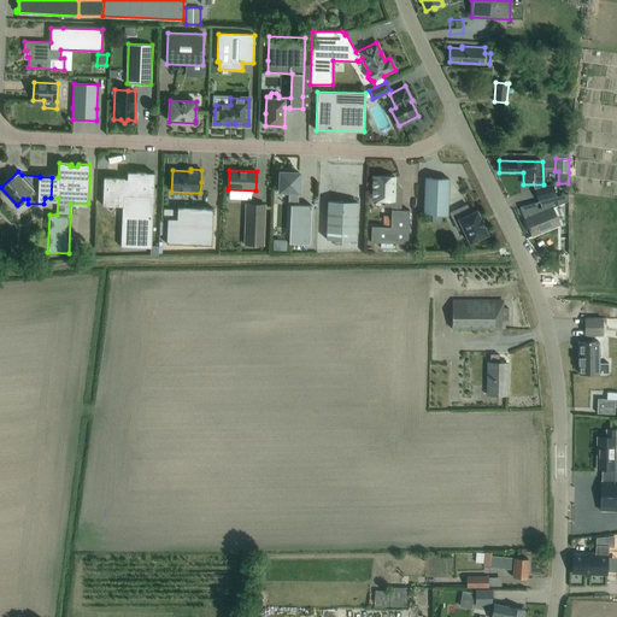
[(121,246),(124,247),(151,247),(153,186),(154,174),(145,172),(136,171),(136,172),(128,172),(127,178),(124,178),(104,177),(103,205),(122,206),(121,246)]
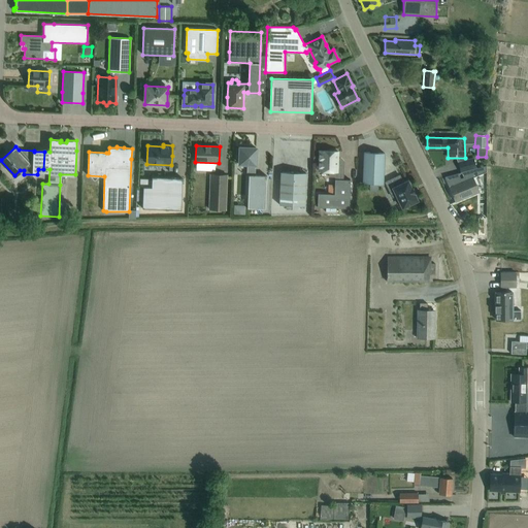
[(255,173),(256,147),(239,146),(238,163),(248,164),(246,172),(249,172),(255,173)]
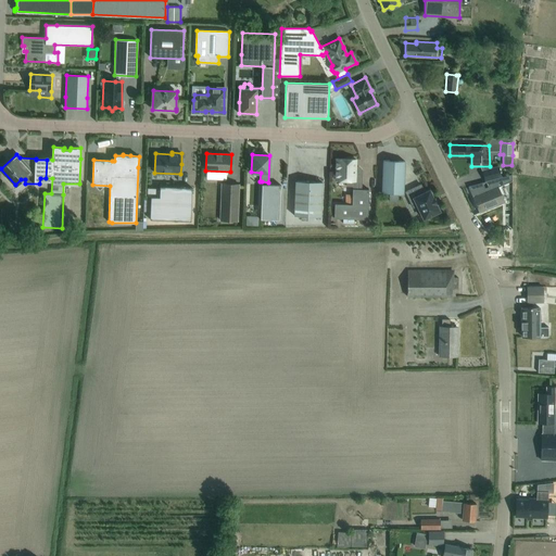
[(355,169),(356,159),(354,159),(354,158),(348,158),(348,159),(337,159),(336,180),(346,180),(346,186),(362,187),(362,171),(355,169)]
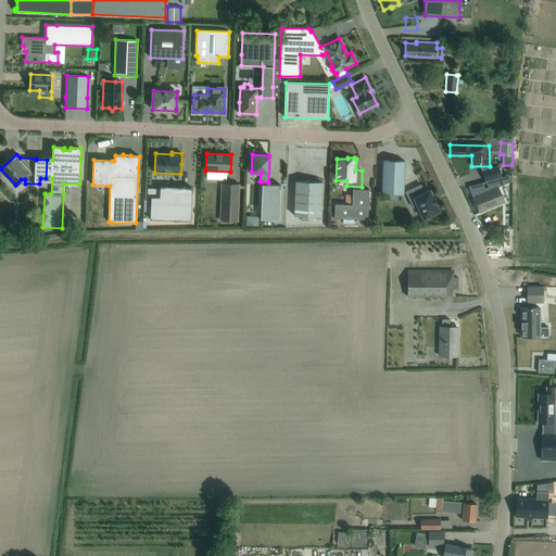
[(404,161),(383,160),(381,192),(403,193),(404,161)]
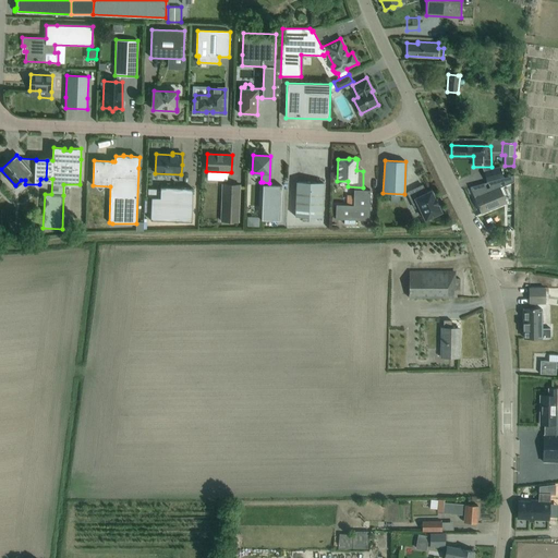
[(499,166),(485,170),(484,171),(487,181),(502,177),(499,166)]
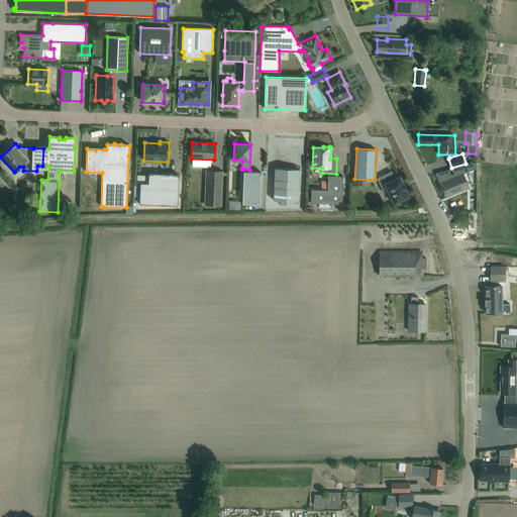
[(475,163),(436,173),(440,183),(443,191),(443,192),(443,193),(444,193),(446,197),(470,187),(462,171),(476,168),(475,163)]
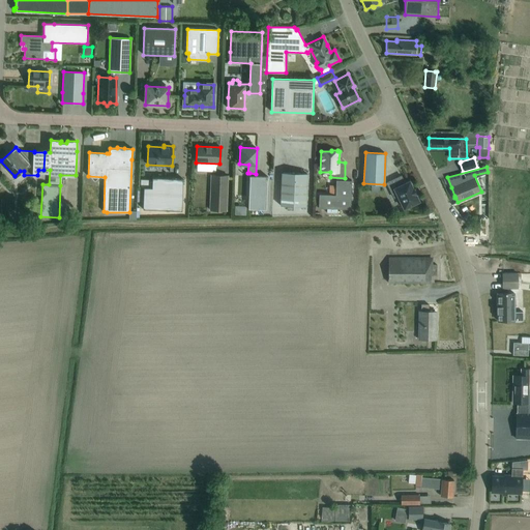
[(306,173),(282,172),(281,205),(305,206),(306,173)]
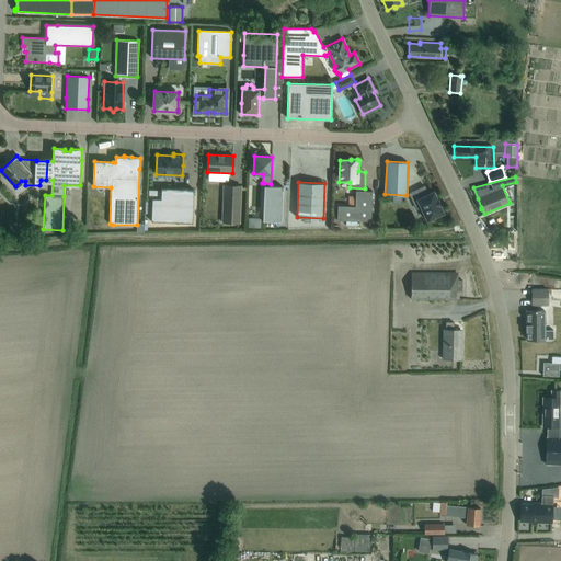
[(271,186),(271,184),(264,183),(264,185),(264,186),(263,220),(282,221),(283,187),(283,186),(271,186)]
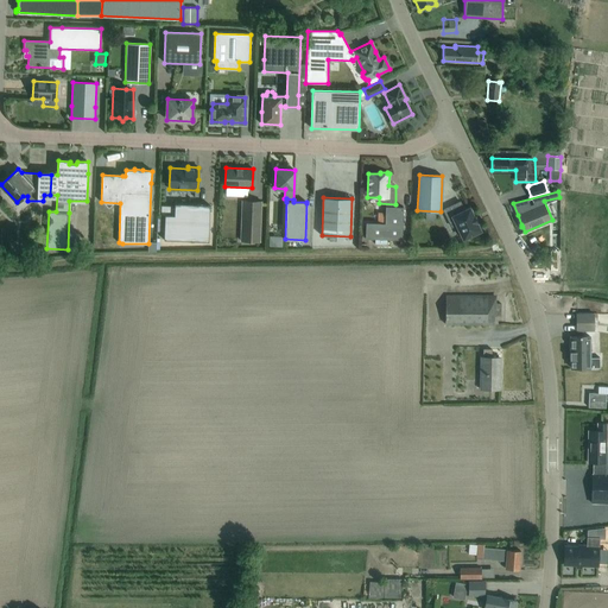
[(261,201),(242,201),(241,241),(260,241),(261,201)]
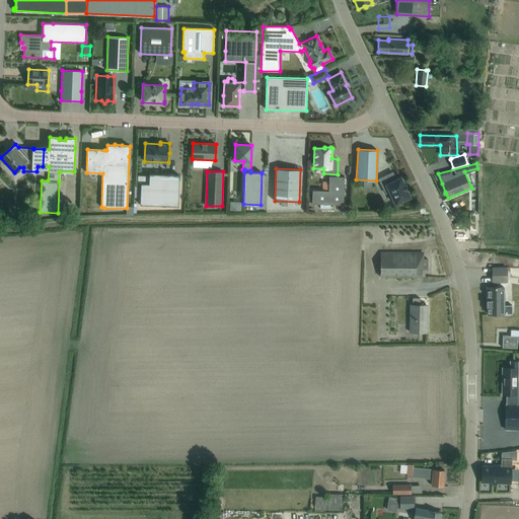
[(392,172),(378,178),(385,194),(389,192),(395,204),(410,197),(406,190),(404,183),(403,183),(400,177),(396,179),(392,172)]
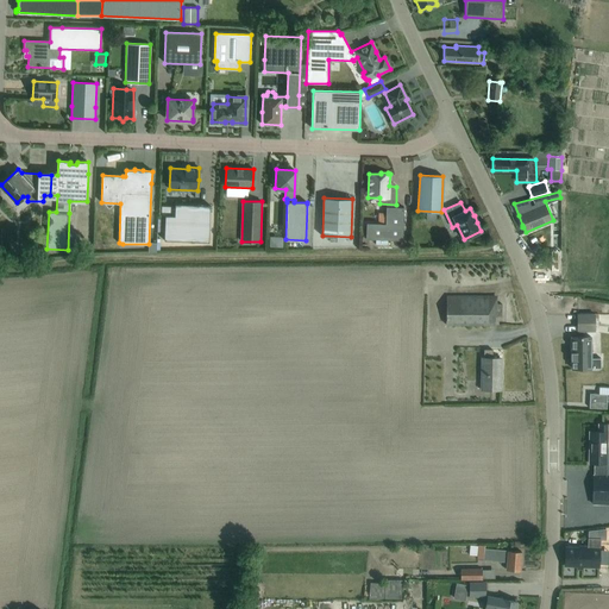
[(164,215),(164,240),(208,242),(211,205),(175,203),(174,215),(164,215)]
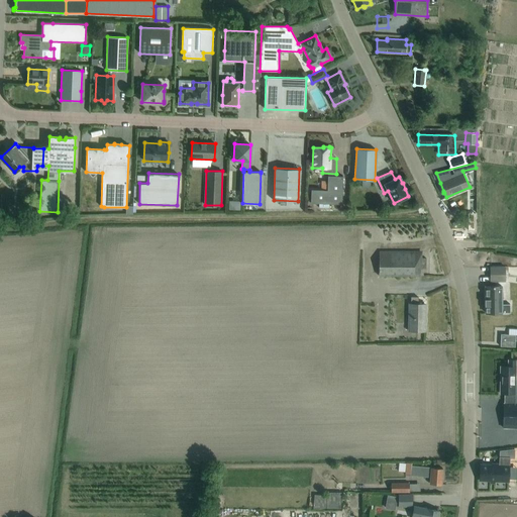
[(327,190),(311,189),(310,203),(341,204),(342,176),(327,176),(327,190)]
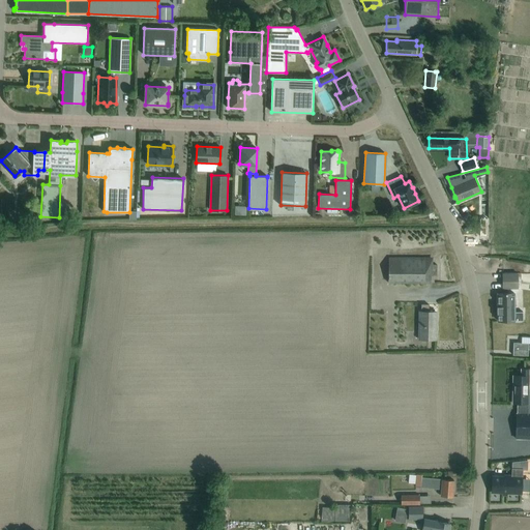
[(235,206),(234,215),(245,215),(246,206),(235,206)]
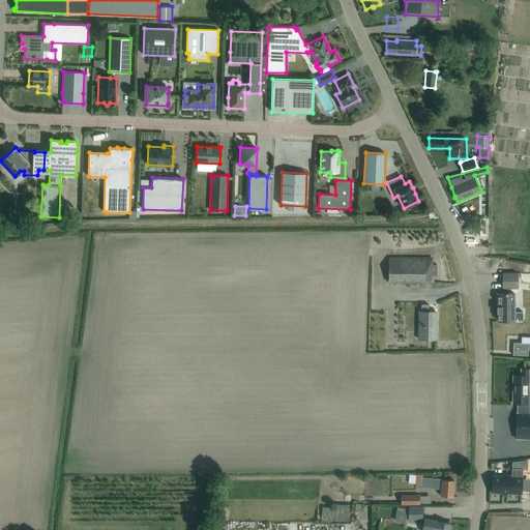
[(388,283),(428,283),(428,275),(431,275),(432,259),(389,258),(388,283)]
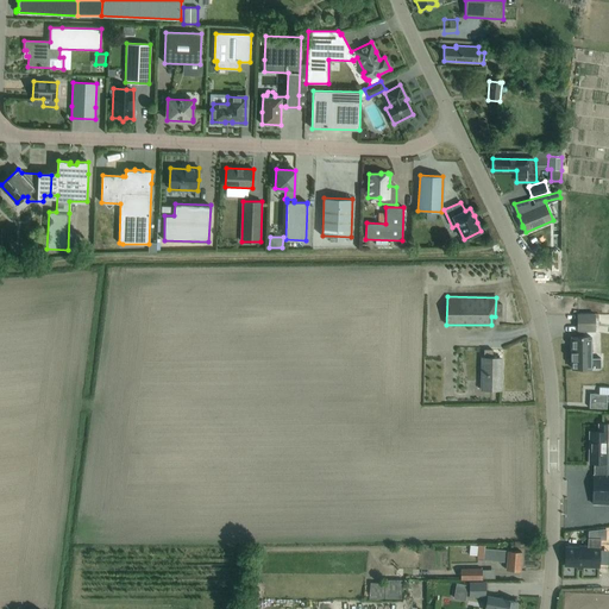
[(595,331),(595,314),(577,314),(577,331),(595,331)]
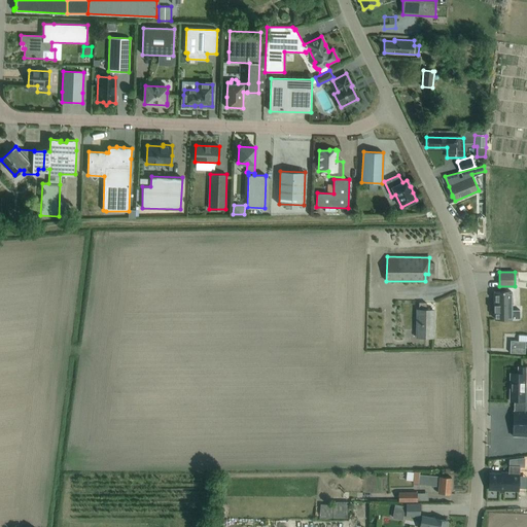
[(511,291),(505,291),(495,291),(495,319),(512,318),(520,318),(520,310),(511,310),(511,291)]
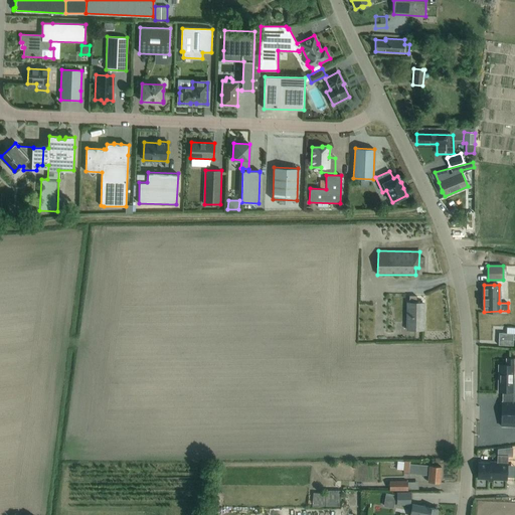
[(416,296),(409,296),(409,303),(407,303),(407,329),(423,330),(423,321),(422,321),(422,317),(423,317),(423,303),(416,303),(416,296)]
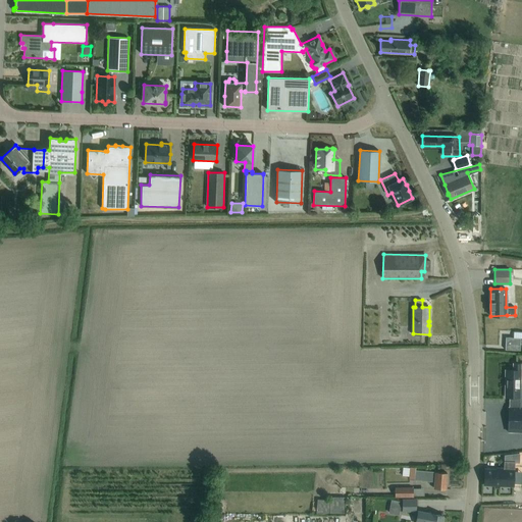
[(506,337),(505,350),(520,350),(520,338),(506,337)]
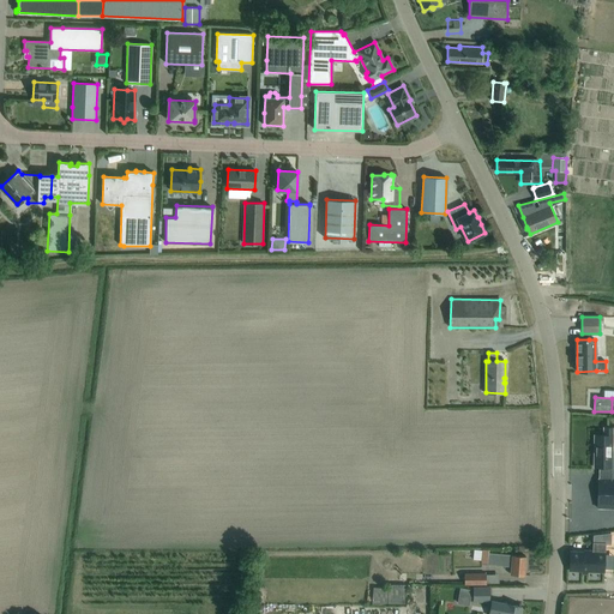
[(613,456),(612,456),(612,435),(613,434),(613,427),(603,427),(603,434),(594,434),(594,467),(599,467),(599,479),(611,479),(613,479),(613,456)]
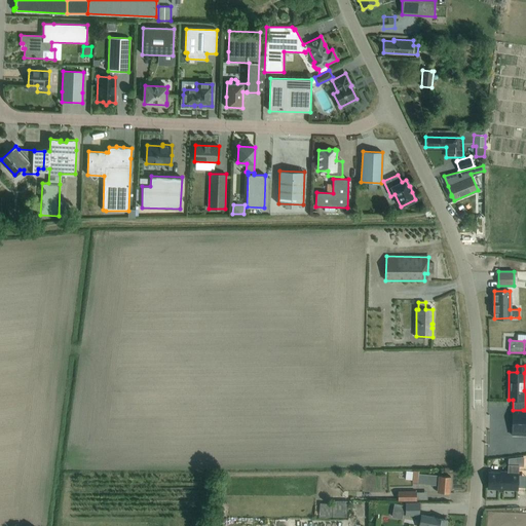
[(525,410),(523,410),(513,410),(512,435),(522,435),(525,435),(525,410)]
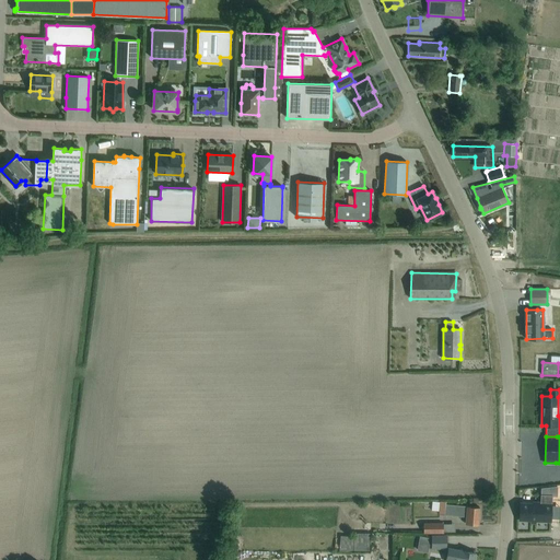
[(556,486),(540,488),(541,494),(556,496),(556,486)]
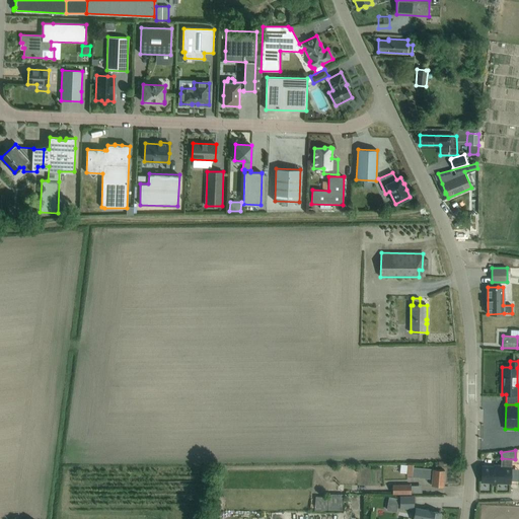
[(511,459),(507,459),(501,458),(501,465),(497,465),(497,466),(482,465),(480,482),(510,483),(511,459)]
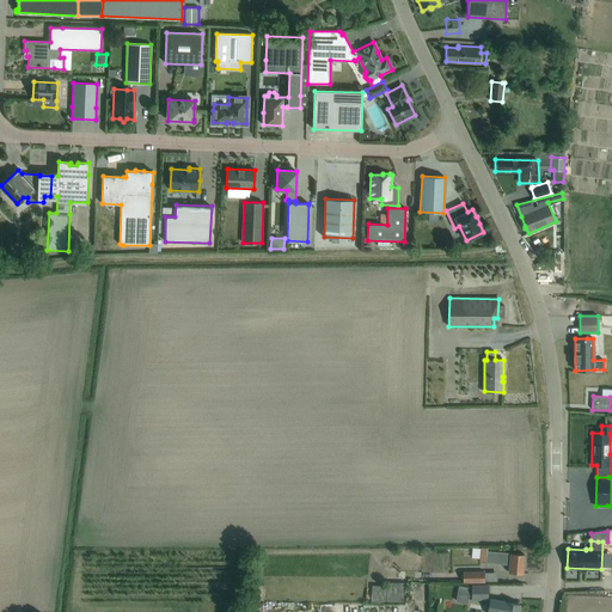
[(472,548),(471,557),(481,558),(481,562),(509,564),(509,571),(510,573),(522,573),(524,554),(512,554),(510,552),(487,550),(487,548),(482,548),(481,549),(472,548)]
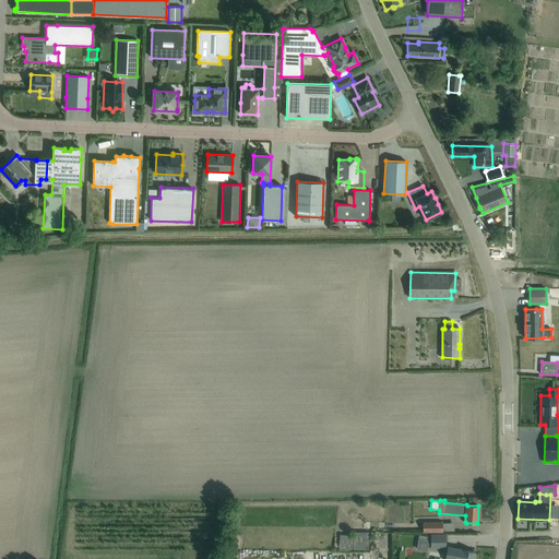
[(442,522),(423,523),(423,532),(442,532),(442,522)]
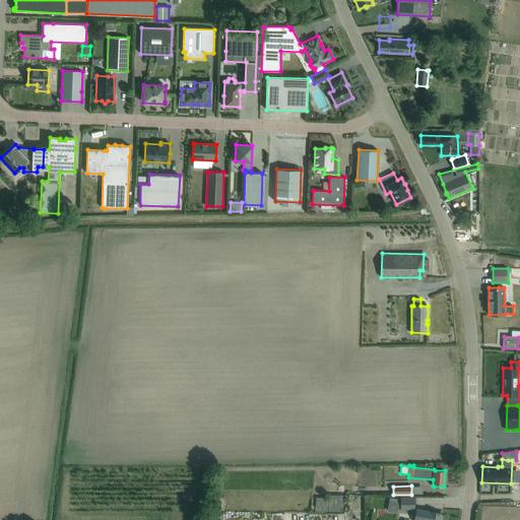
[(438,501),(439,493),(423,492),(423,500),(438,501)]
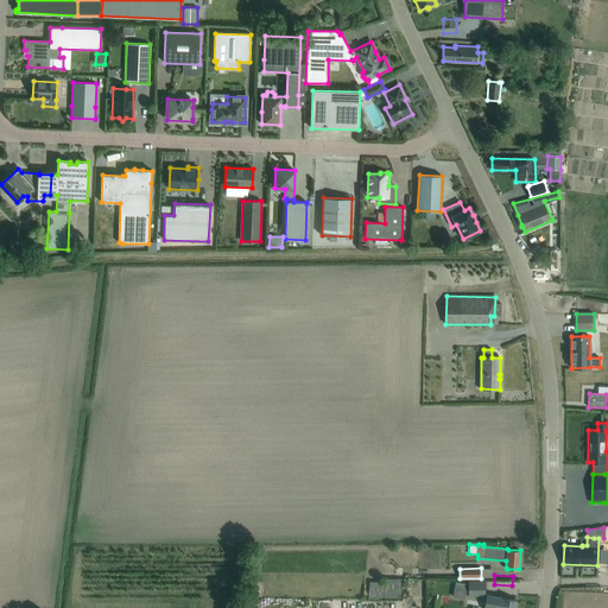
[(369,582),(368,597),(400,597),(400,578),(385,578),(385,583),(369,582)]
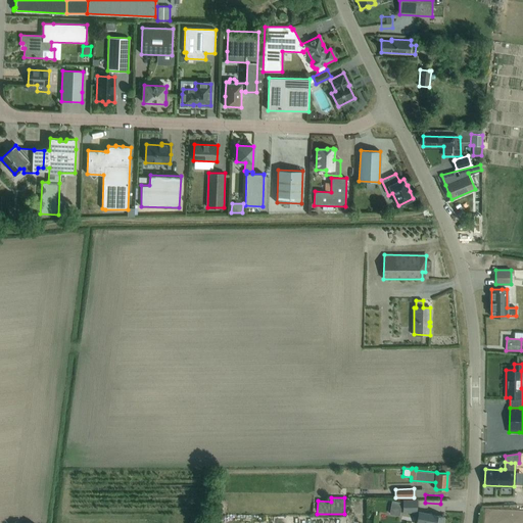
[(417,500),(402,500),(402,512),(417,512),(417,500)]
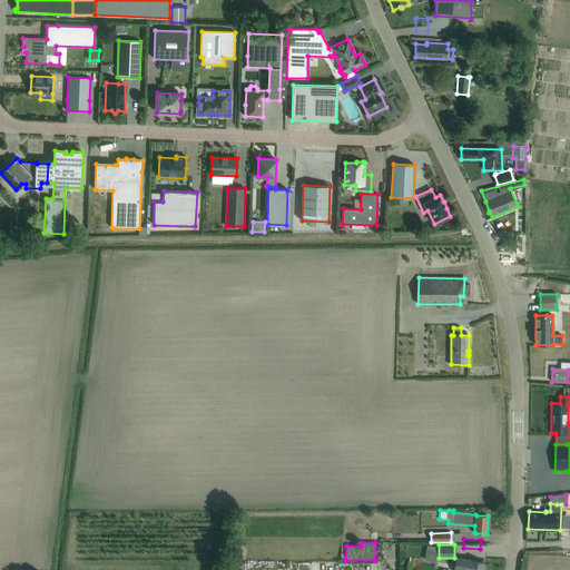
[(428,546),(424,559),(435,561),(438,547),(428,546)]
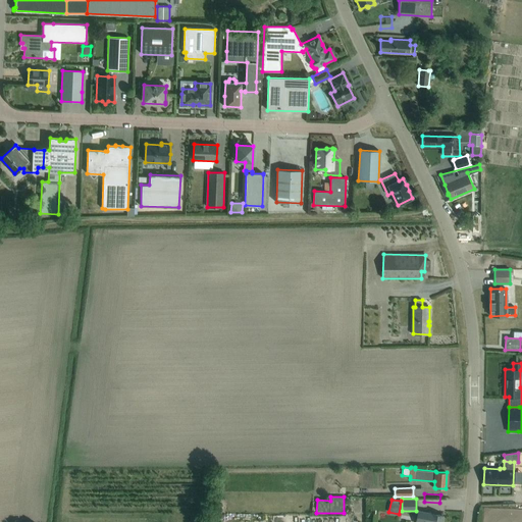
[(441,521),(442,516),(418,511),(415,521),(441,521)]
